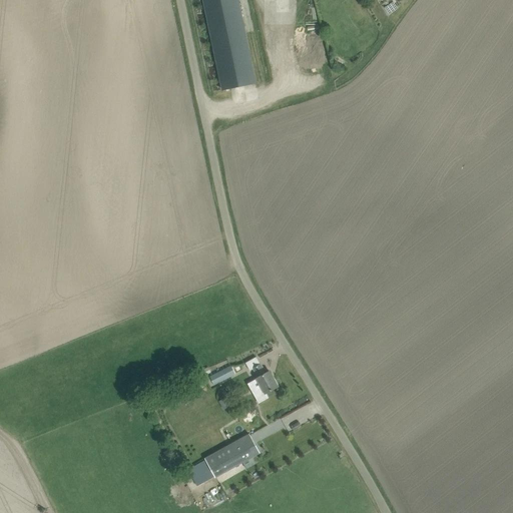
[(203,0),(223,90),(255,83),(237,0),(203,0)]
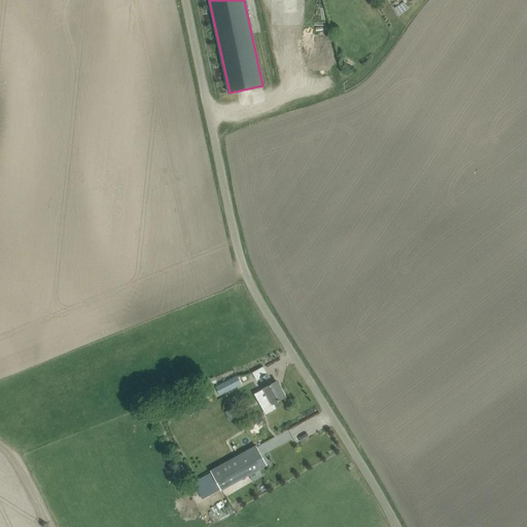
[(266,391),(255,396),(266,414),(276,409),(273,405),(286,397),(277,382),(273,384),(268,374),(260,378),(266,388),(264,389),(266,391)]
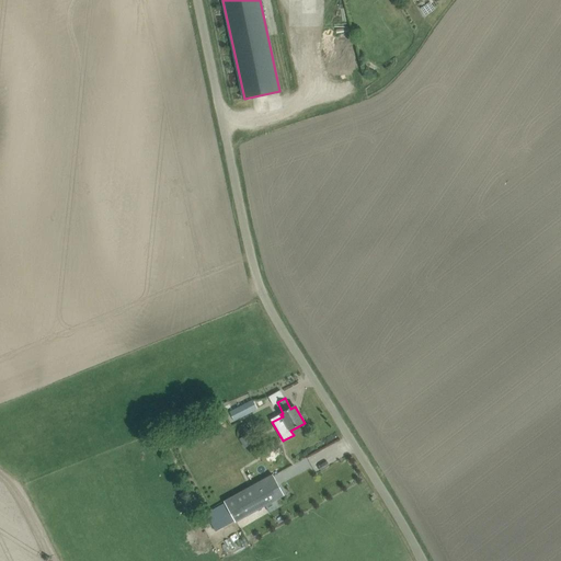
[(227,414),(230,423),(250,414),(247,405),(227,414)]
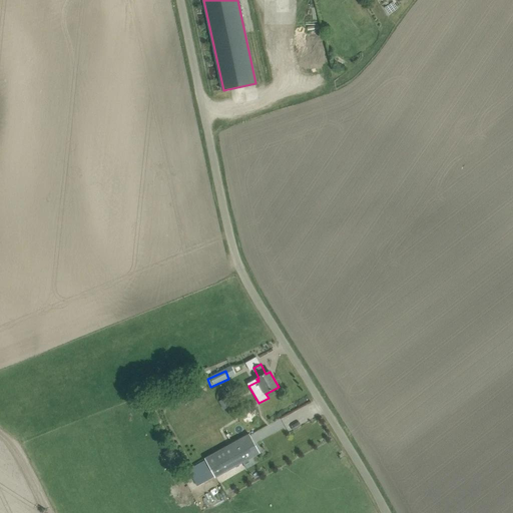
[(219,401),(223,410),(231,406),(227,397),(219,401)]
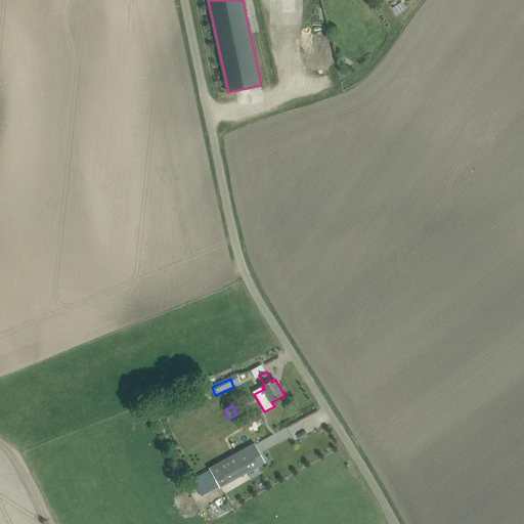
[(255,442),(209,468),(220,488),(266,463),(255,442)]
